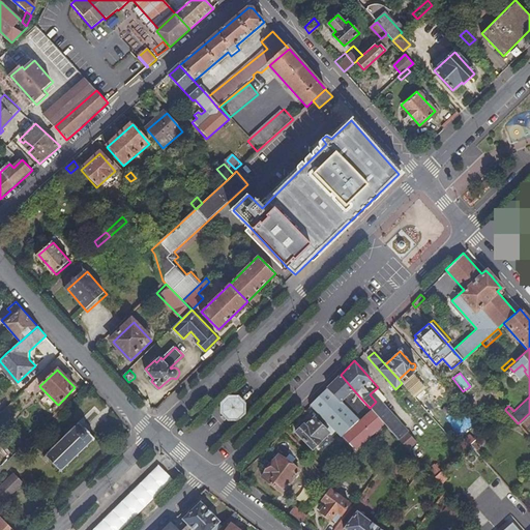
[(349,405),(359,396),(341,375),(326,388),(310,406),(318,414),(334,431),(355,451),(384,425),(383,423),(377,417),(364,428),(351,413),(354,411),(349,405)]
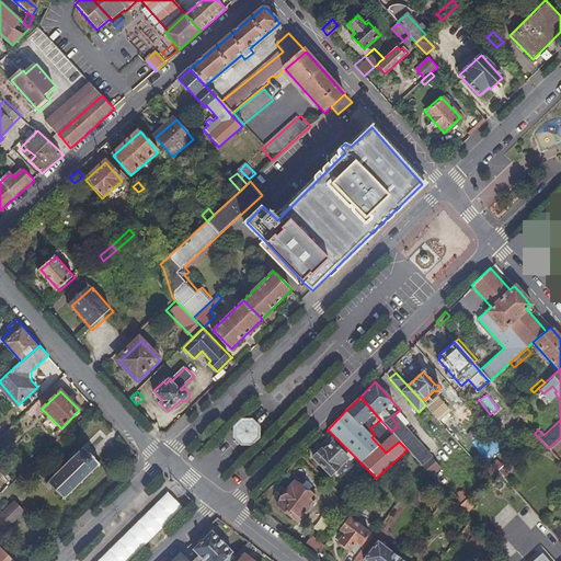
[(525,412),(519,405),(514,410),(519,415),(525,412)]
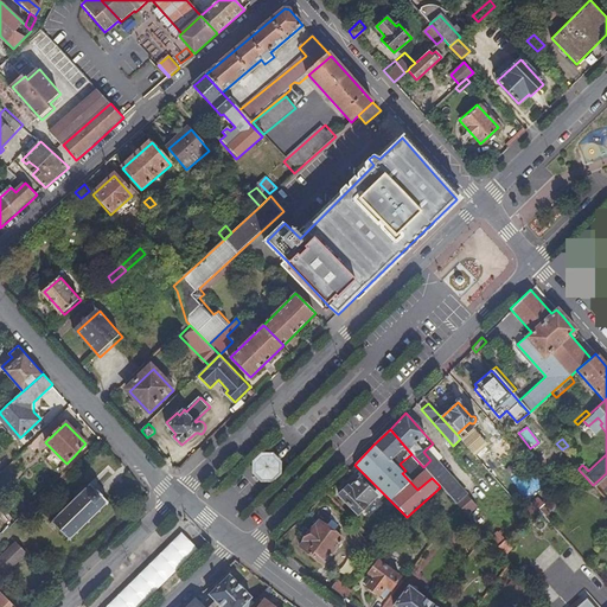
[(485,452),(475,441),(468,448),(485,467),(496,458),(487,449),(485,452)]
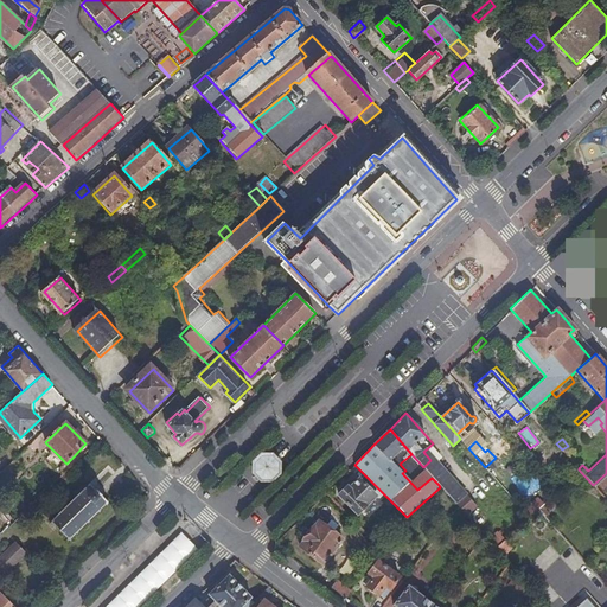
[(253,471),(269,487),(289,466),(272,449),(253,471)]
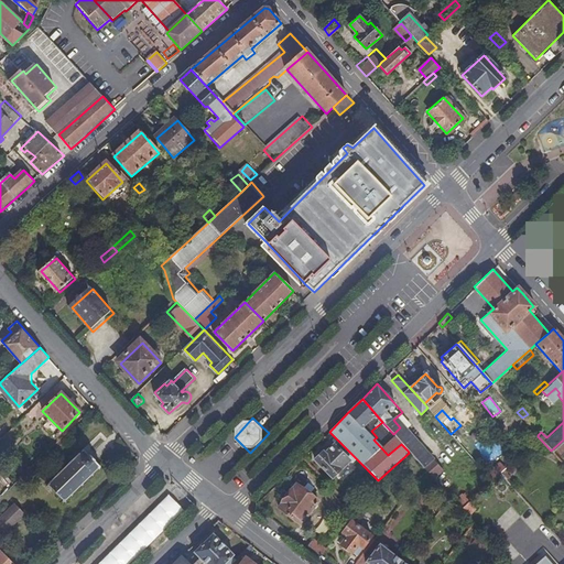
[(66,434),(73,427),(68,424),(62,431),(66,434)]
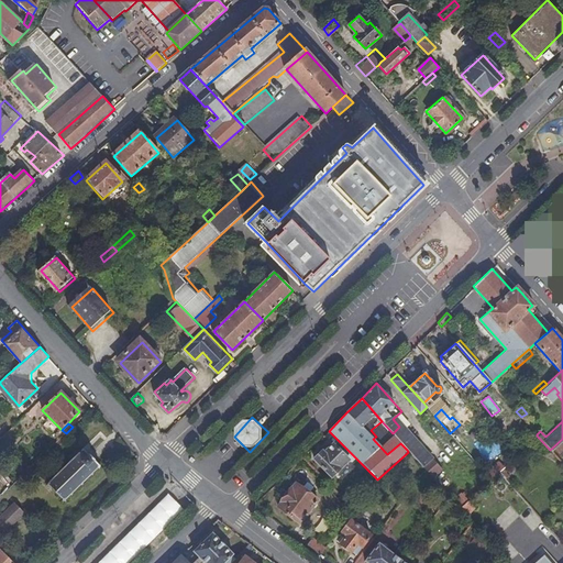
[(393,433),(399,441),(409,432),(403,424),(399,427),(393,433)]
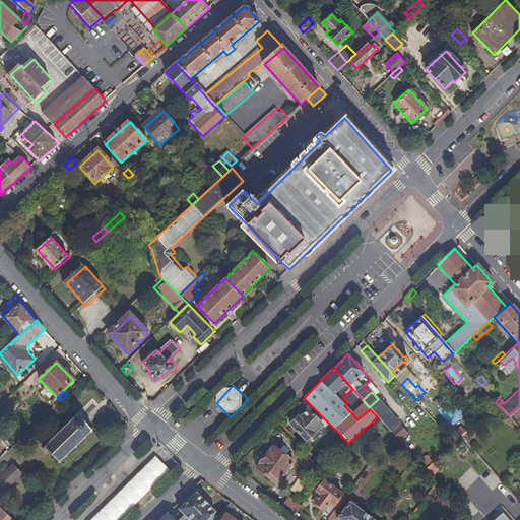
[(385,407),(378,399),(369,407),(370,409),(376,415),(385,407)]
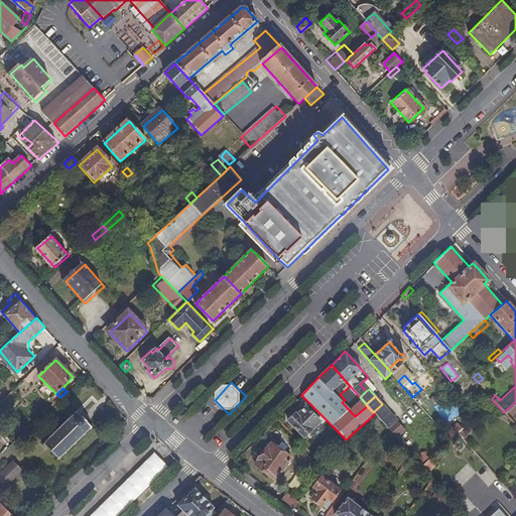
[(326,419),(309,403),(297,415),(296,413),(288,420),(304,437),(319,421),(321,423),(326,419)]
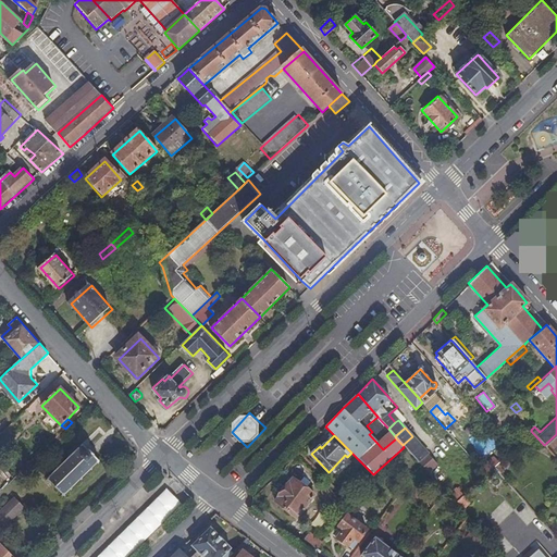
[(443,471),(412,436),(403,445),(404,447),(420,466),(426,472),(433,480),(443,471)]
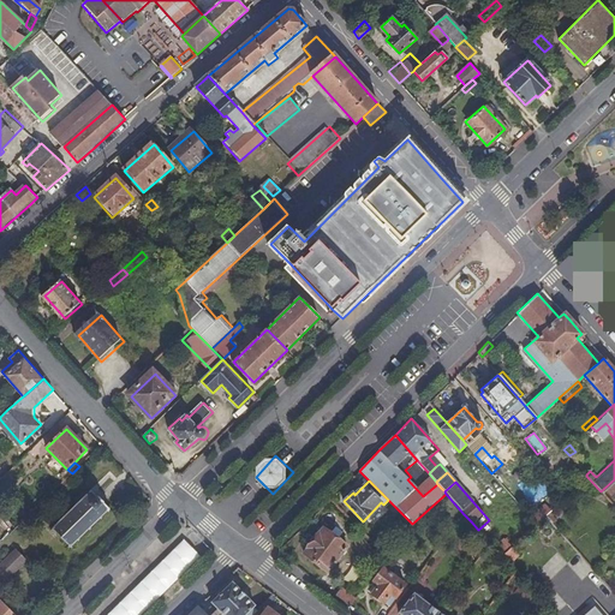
[(567,495),(562,489),(555,494),(557,495),(561,500),(567,495)]
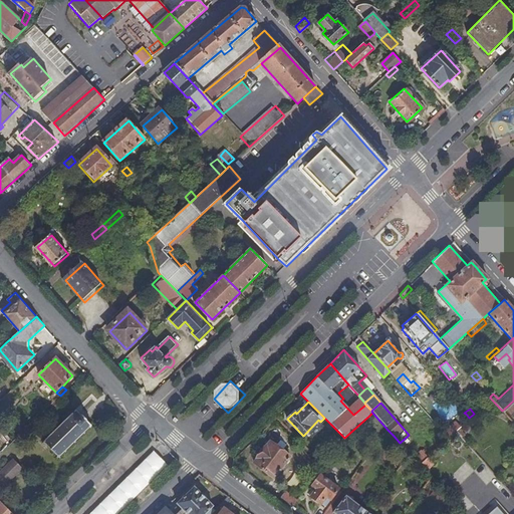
[(59,427),(51,435),(50,434),(48,435),(50,436),(45,441),(44,440),(43,441),(44,441),(44,442),(43,443),(43,444),(44,444),(45,443),(57,456),(56,456),(58,458),(59,457),(60,458),(61,457),(60,456),(65,452),(66,452),(67,451),(66,450),(74,442),(75,443),(76,442),(75,441),(84,433),(84,434),(85,434),(86,433),(85,432),(89,428),(90,429),(92,427),(91,427),(91,426),(92,425),(91,424),(90,426),(87,422),(88,421),(81,414),(79,415),(77,412),(78,411),(77,410),(76,410),(76,411),(75,411),(74,410),(73,411),(73,412),(74,412),(70,416),(69,415),(68,416),(67,416),(69,418),(60,425),(59,424),(58,426),(59,427)]
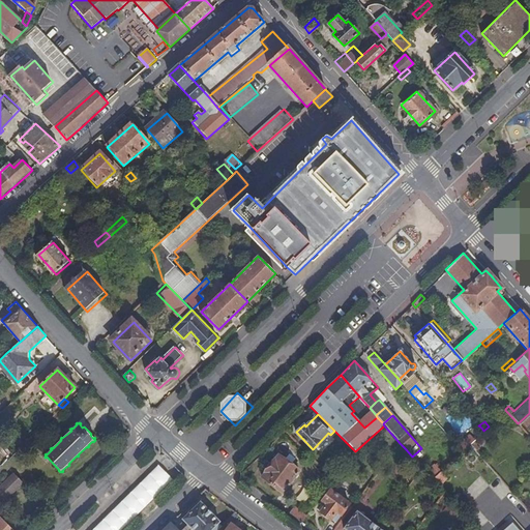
[(217,440),(225,433),(216,424),(210,433),(217,440)]
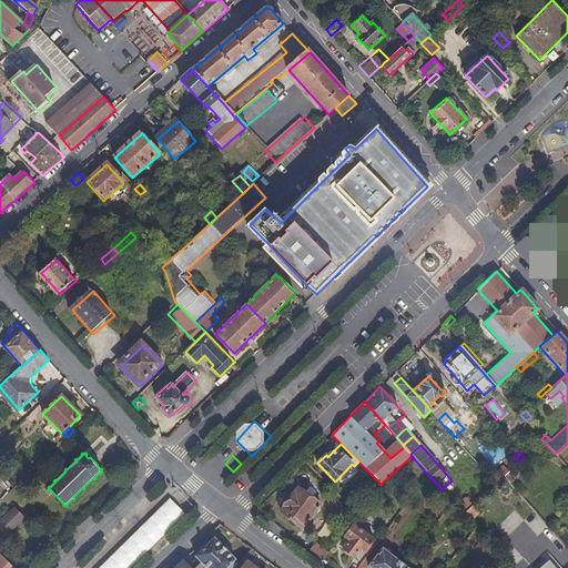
[(508,473),(503,467),(489,478),(492,479),(496,485),(504,477),(508,473)]
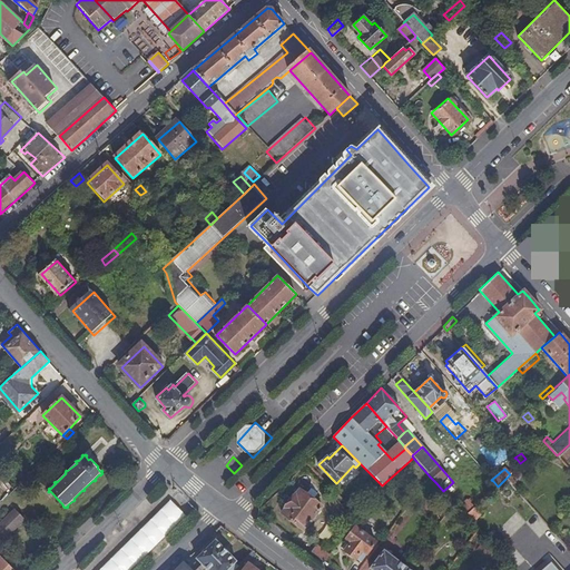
[(505,479),(511,485),(514,483),(512,479),(514,477),(511,472),(510,474),(505,479)]
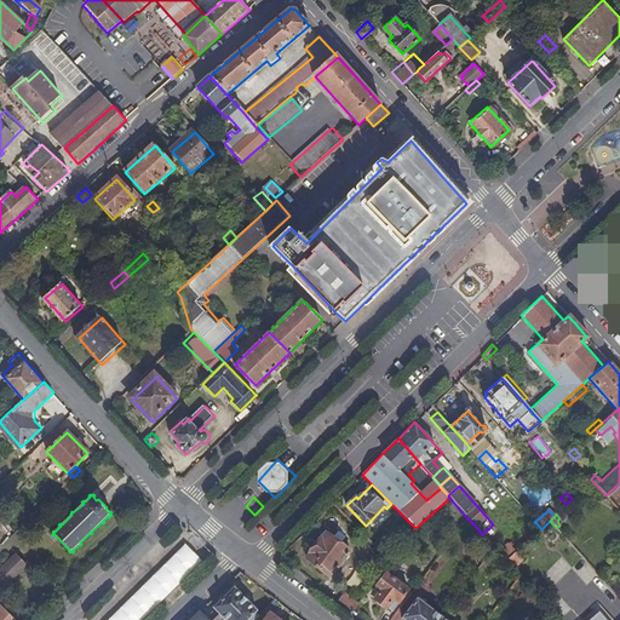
[(475,526),(468,518),(457,533),(465,539),(475,526)]
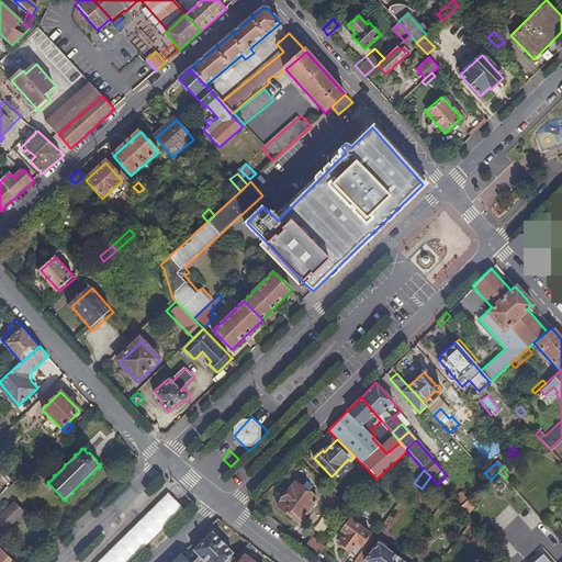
[(295,483),(277,506),(299,524),(308,510),(312,512),(314,508),(312,506),(316,499),(295,483)]
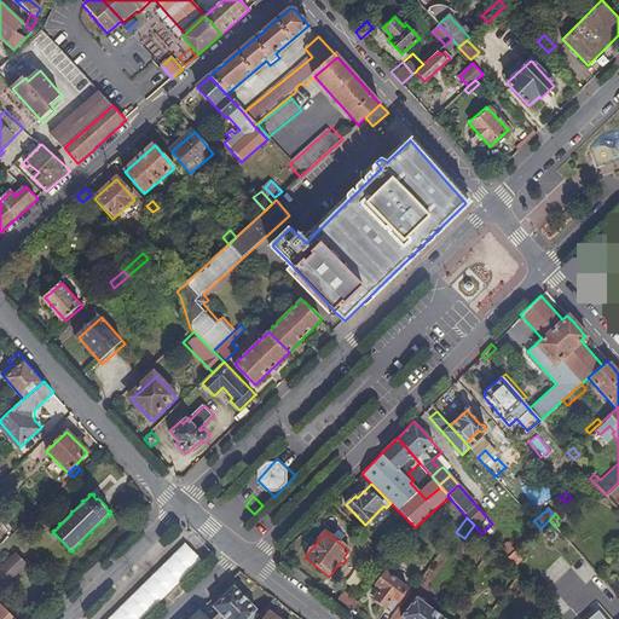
[(521,557),(515,550),(504,559),(510,567),(521,557)]
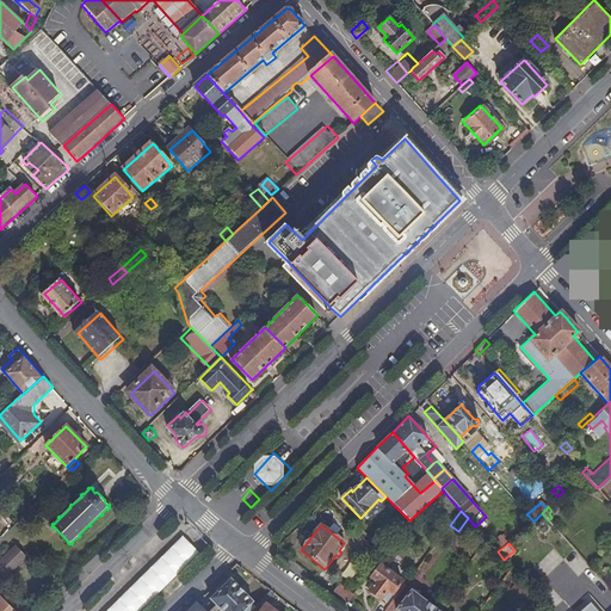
[(0,581),(1,582),(26,560),(16,549),(14,550),(8,544),(0,551),(0,581)]
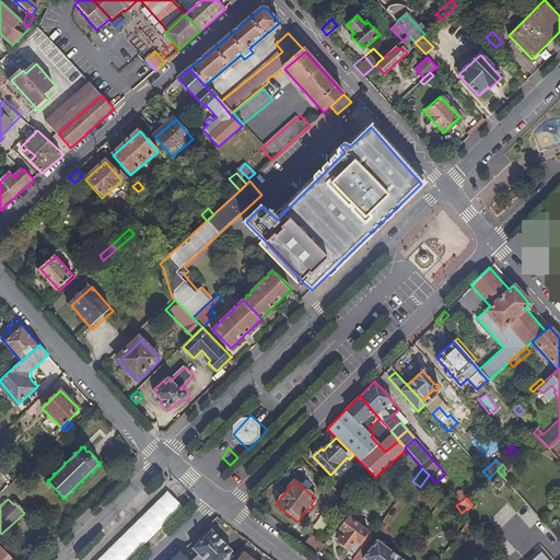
[(398,500),(376,528),(384,535),(406,506),(398,500)]
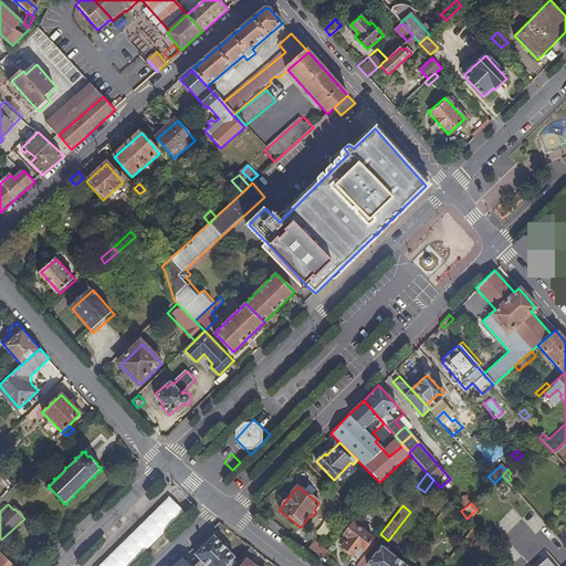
[(342,546),(357,558),(373,538),(353,523),(342,537),(346,542),(342,546)]
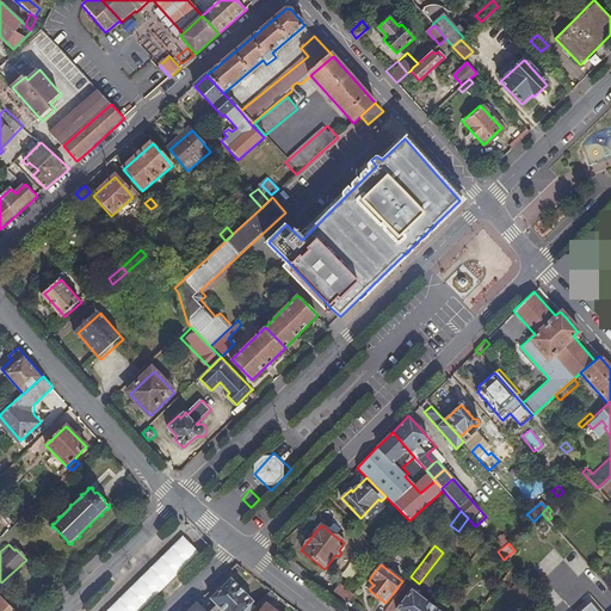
[(250,610),(251,610),(248,608),(252,604),(230,580),(209,599),(211,600),(203,610),(197,604),(189,610),(250,610)]
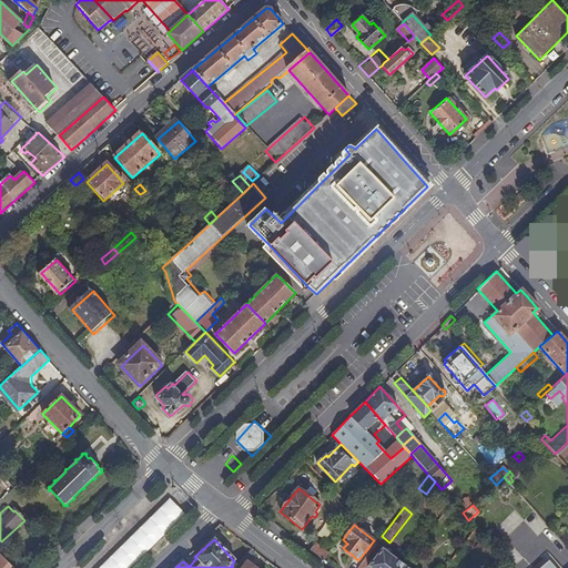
[(322,561),(327,554),(315,545),(310,551),(322,561)]
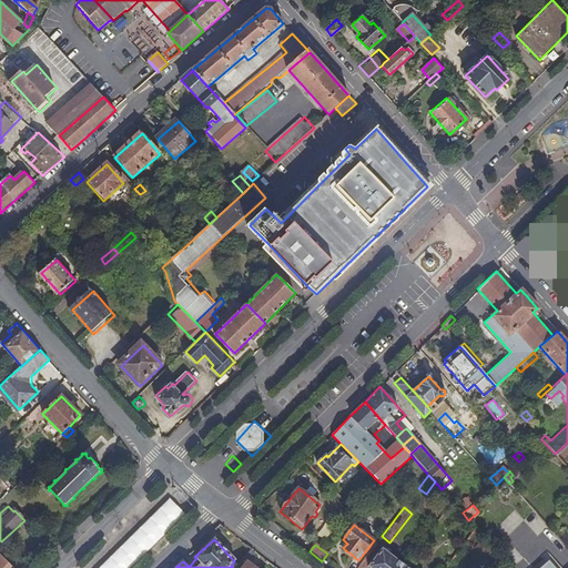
[(402,567),(405,565),(383,549),(368,567),(402,567)]
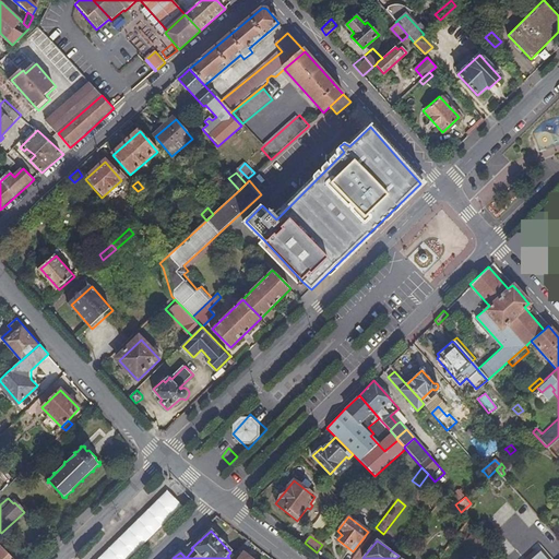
[(0,558),(11,558),(0,547),(0,558)]
